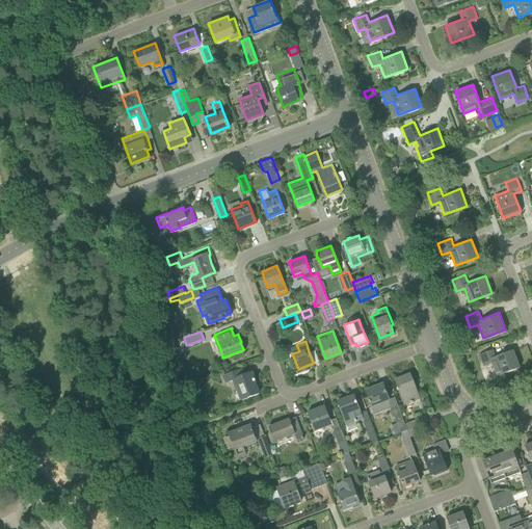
[(512,348),(495,355),(491,348),(479,352),(483,364),(491,361),(497,374),(520,366),(512,348)]
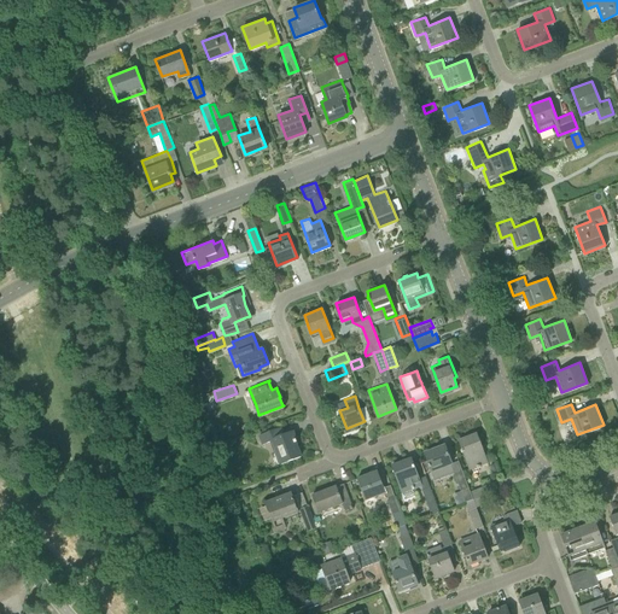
[(292,430),(283,433),(280,426),(258,434),(262,444),(269,440),(278,463),(301,455),(295,440),(297,440),(292,430)]
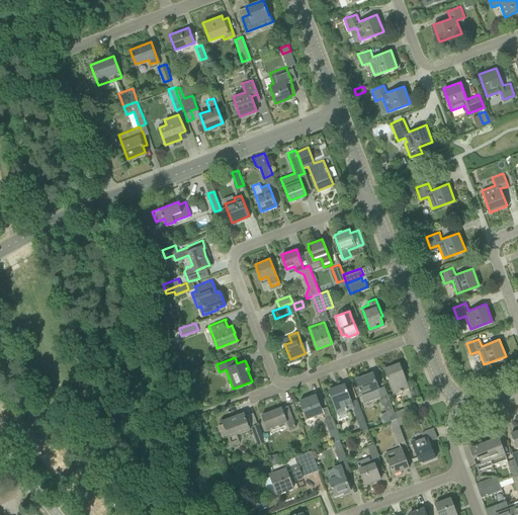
[(403,389),(409,387),(400,362),(384,367),(386,375),(394,393),(403,390),(403,389)]
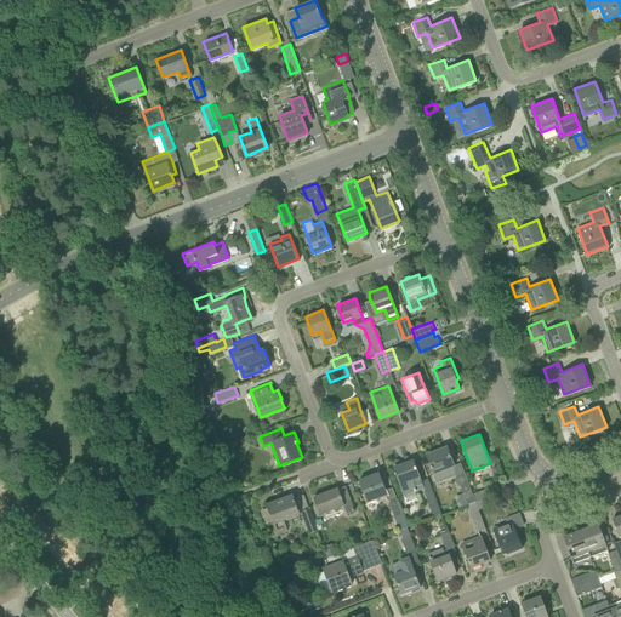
[(446,446),(427,453),(437,480),(456,473),(455,470),(453,464),(454,464),(446,446)]
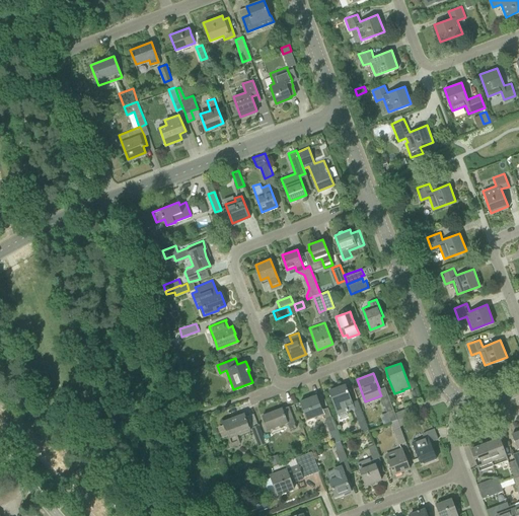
[(345,383),(328,389),(332,398),(338,413),(340,418),(348,415),(346,410),(354,407),(352,400),(349,392),(345,383)]
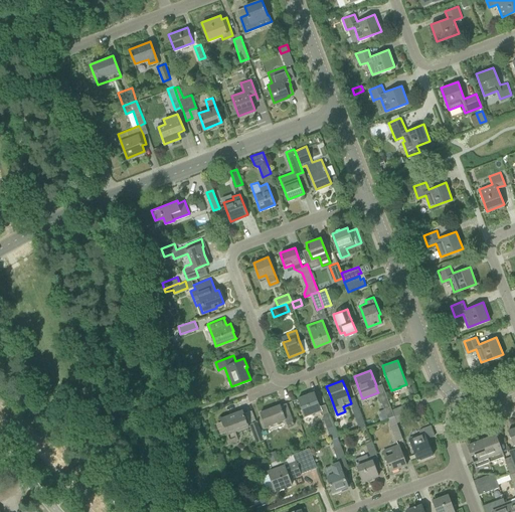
[(394,414),(391,408),(384,390),(378,392),(387,417),(394,414)]
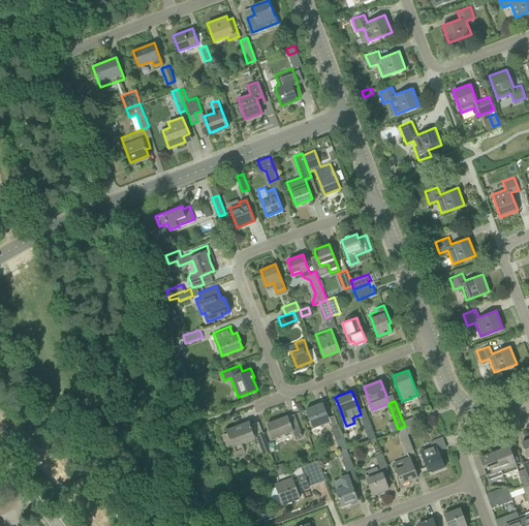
[(330,421),(327,411),(322,402),(306,408),(312,427),(330,421)]
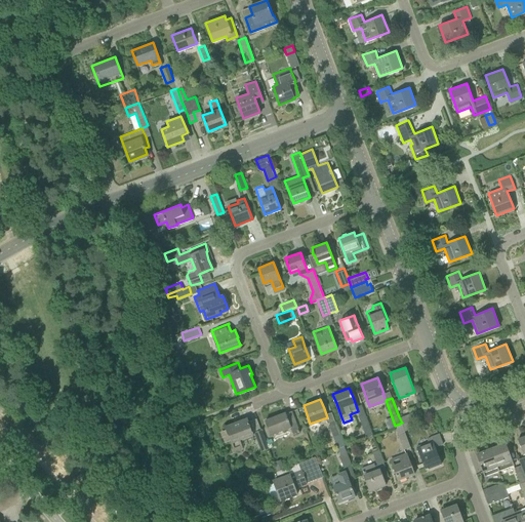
[(402,423),(422,414),(420,408),(399,416),(402,423)]
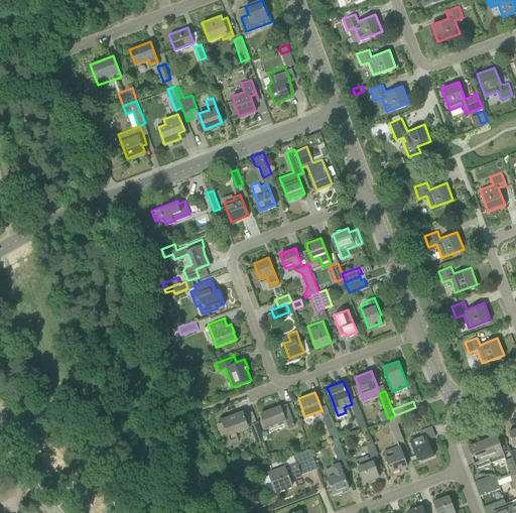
[(293,423),(287,408),(285,403),(260,412),(265,426),(286,419),(288,425),(293,423)]
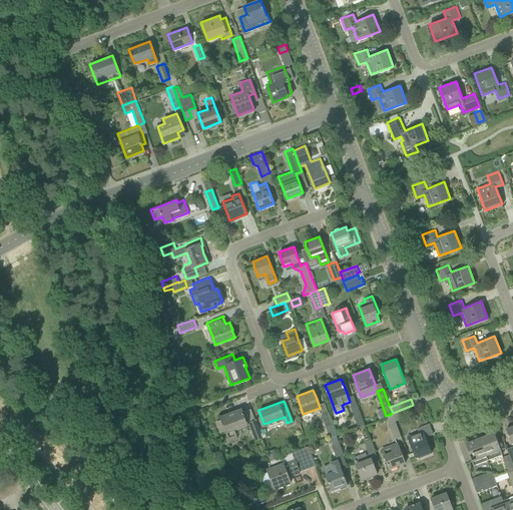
[(358,426),(364,424),(357,405),(351,407),(358,426)]
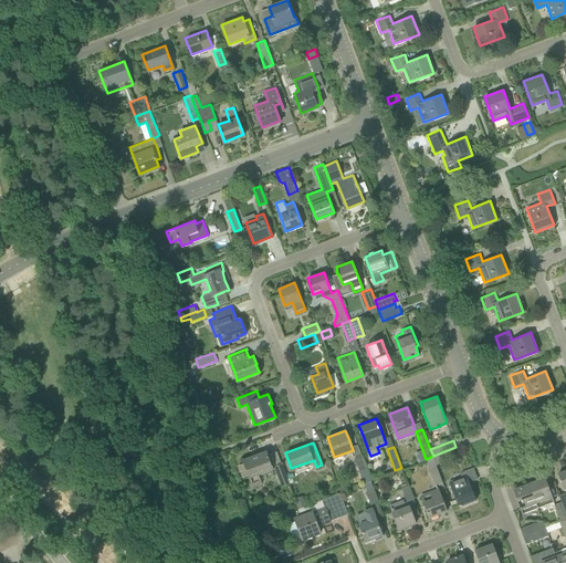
[(273,469),(270,460),(266,450),(243,459),(253,486),(262,482),(259,473),(273,469)]
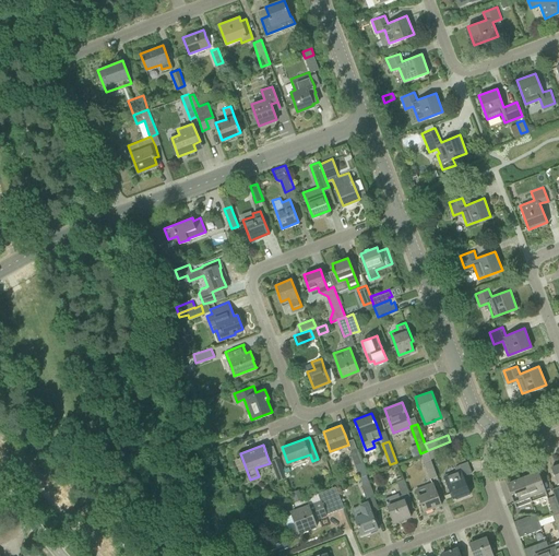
[(428,450),(430,458),(438,454),(436,447),(428,450)]
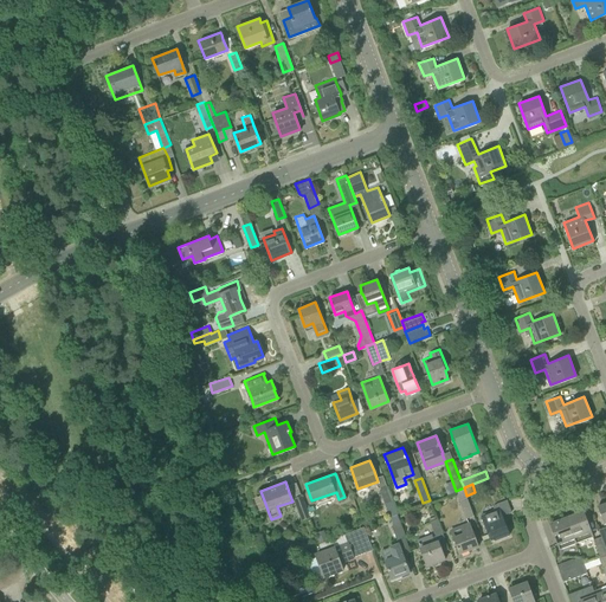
[(389,515),(397,512),(387,485),(379,489),(389,515)]
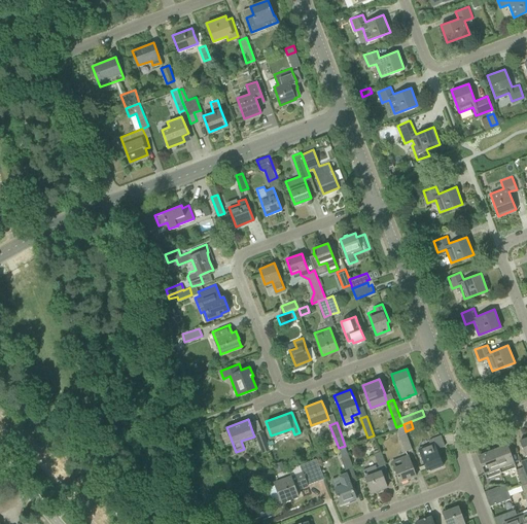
[(407,433),(406,431),(403,424),(396,427),(406,450),(412,448),(407,433)]
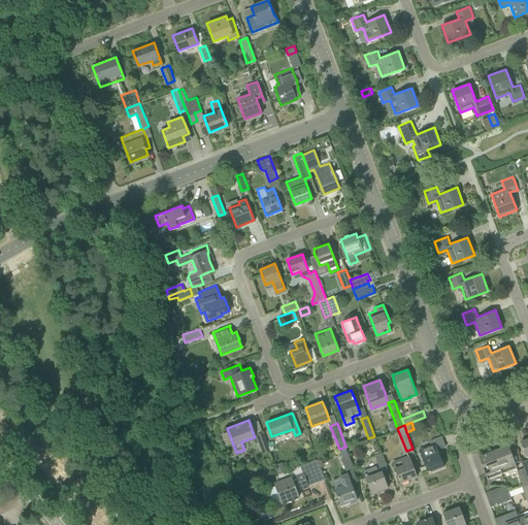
[(263,453),(270,451),(263,431),(255,433),(263,453)]
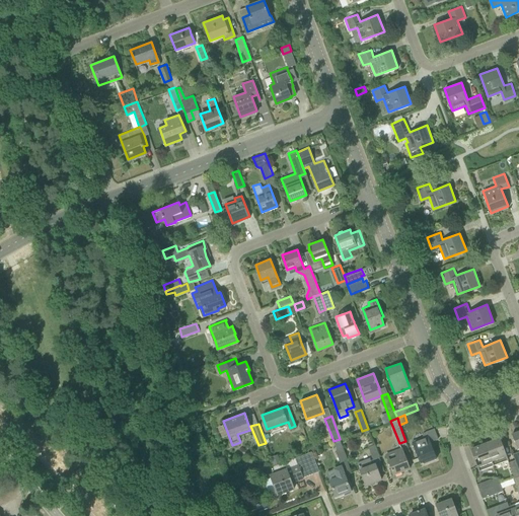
[(421,463),(436,457),(427,435),(412,441),(421,463)]
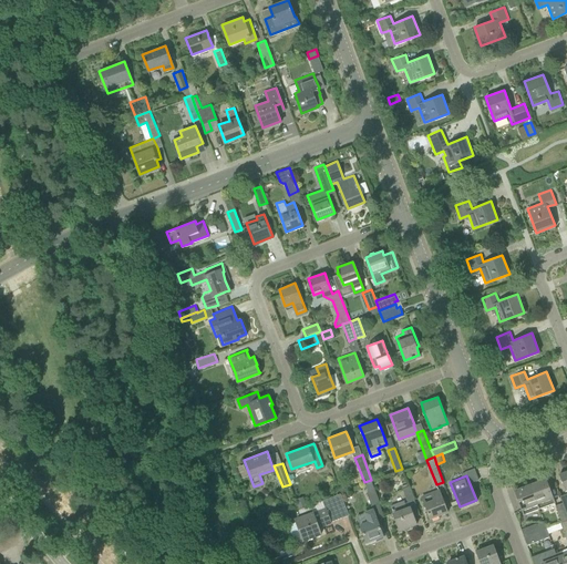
[(539,508),(554,501),(545,479),(531,484),(539,508)]
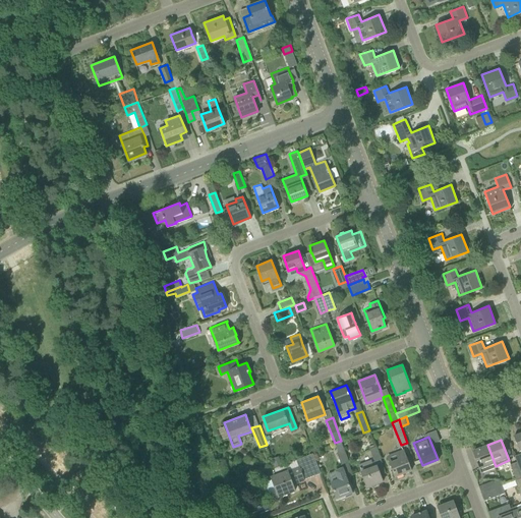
[(373,459),(381,457),(375,445),(369,448),(373,459)]
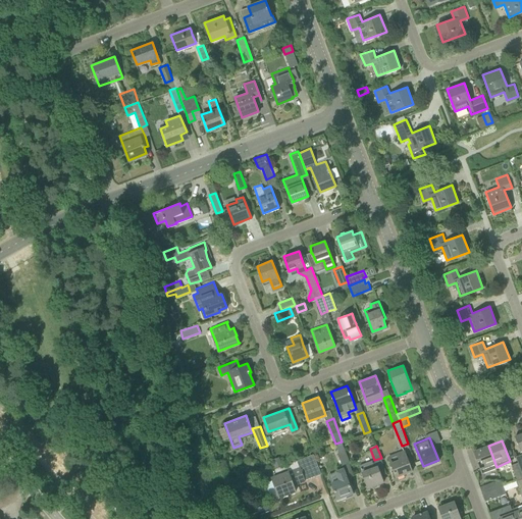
[(481,472),(497,467),(488,446),(474,451),(481,472)]
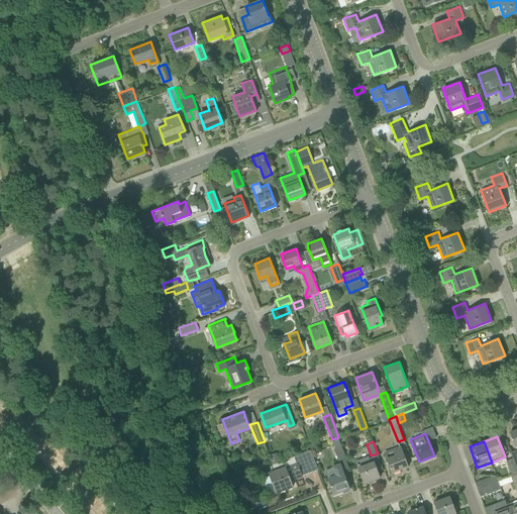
[(338,459),(346,457),(341,444),(334,447),(338,459)]
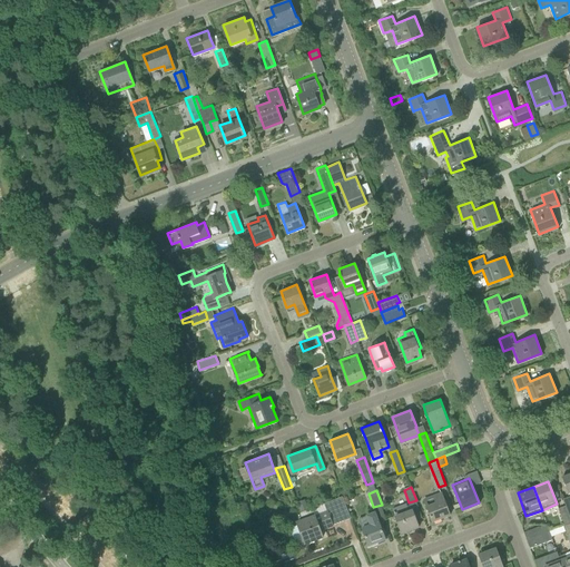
[(432,520),(450,514),(442,492),(434,496),(434,494),(424,498),(432,520)]
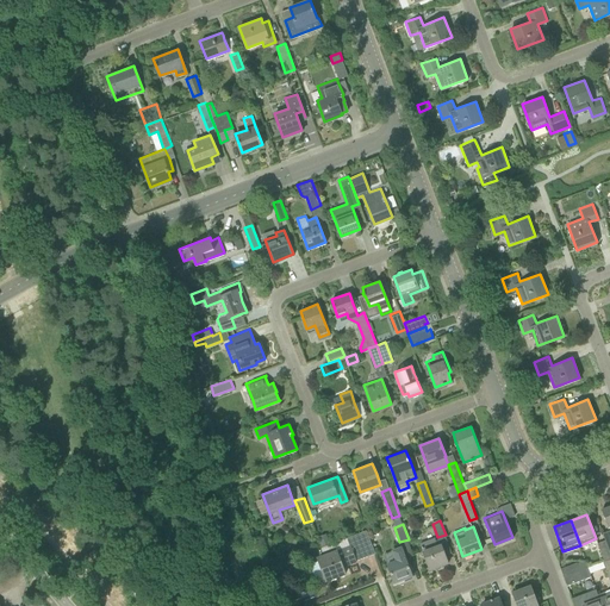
[(349,536),(352,544),(350,545),(349,544),(317,556),(327,579),(344,573),(342,564),(355,560),(374,551),(366,529),(349,536)]
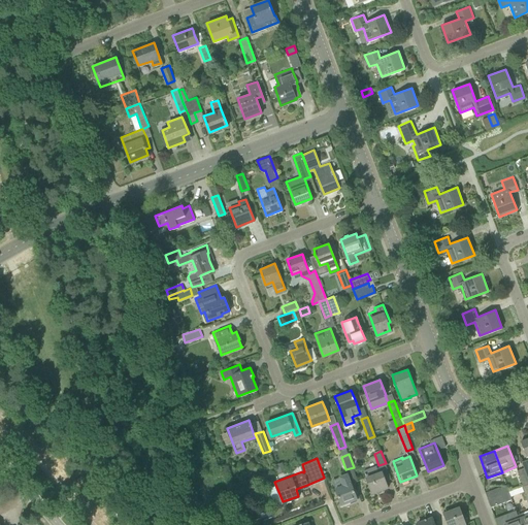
[(278,472),(285,469),(282,461),(275,463),(278,472)]
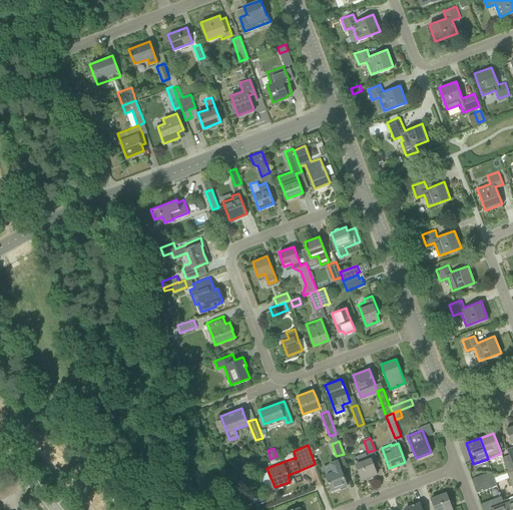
[(370,453),(367,454),(366,451),(353,456),(361,478),(377,473),(374,466),(370,453)]
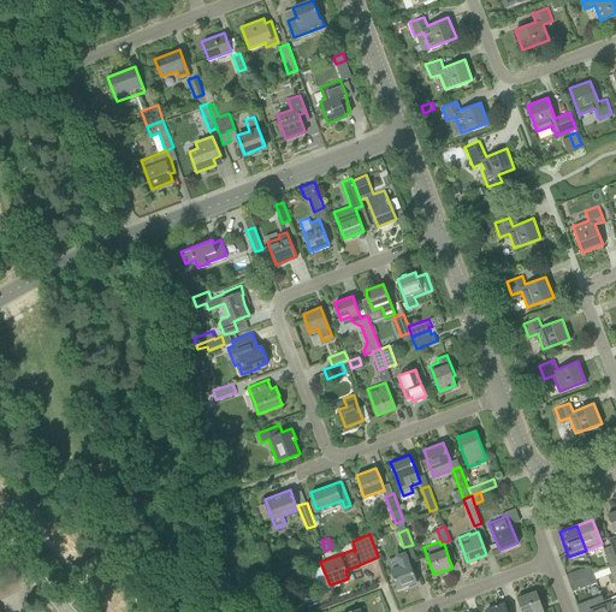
[(615,562),(615,557),(611,545),(603,547),(609,565),(615,562)]
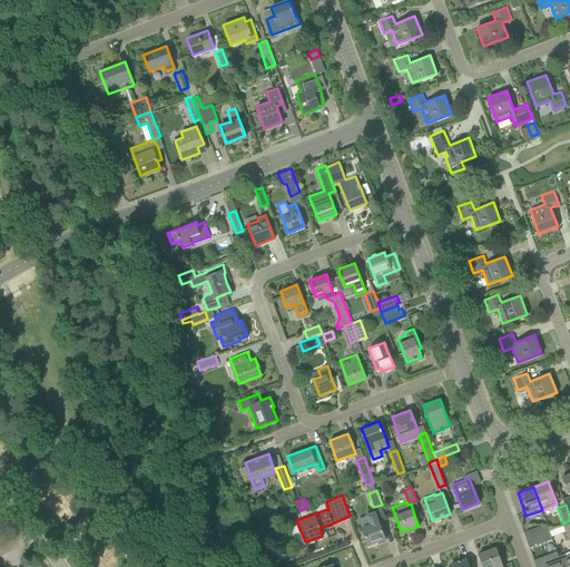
[(385,538),(379,521),(375,511),(366,514),(371,524),(362,527),(369,544),(385,538)]
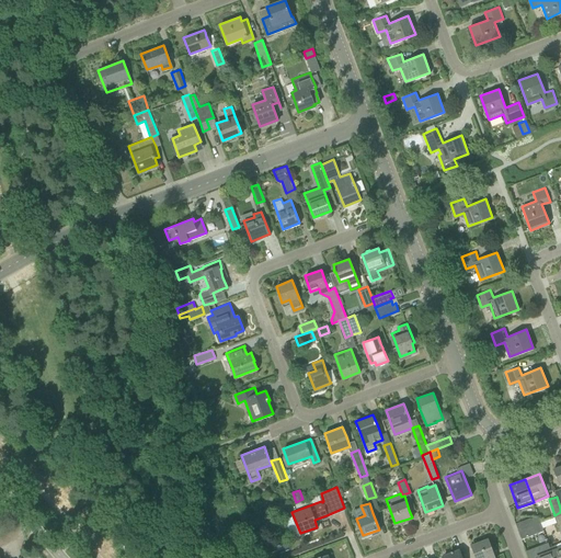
[(518,530),(533,523),(530,516),(515,522),(518,530)]
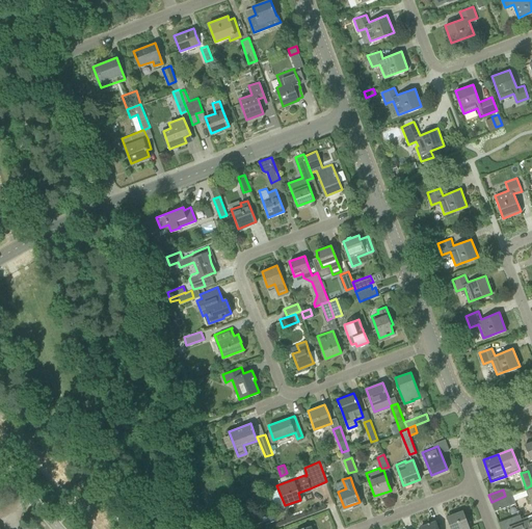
[(495,509),(514,502),(512,494),(505,496),(491,502),(495,509)]
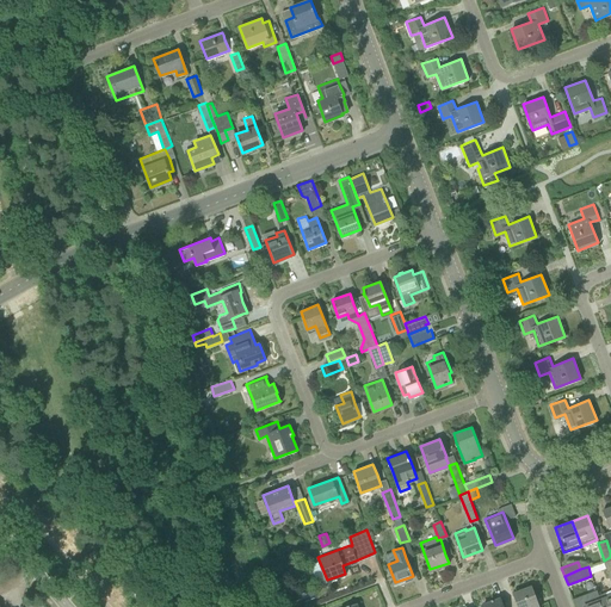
[(538,606),(531,586),(513,593),(518,606),(538,606)]
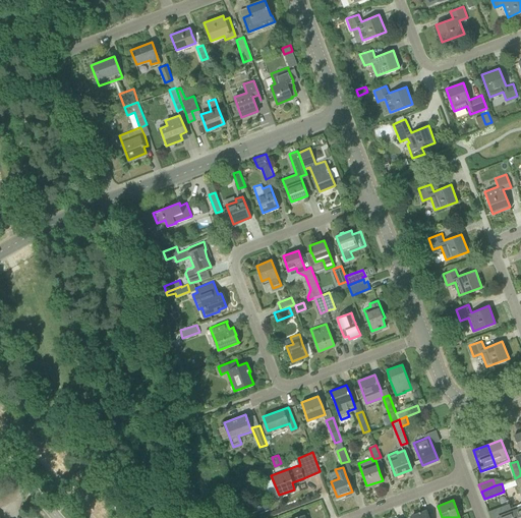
[(520,517),(520,502),(511,507),(514,517),(520,517)]
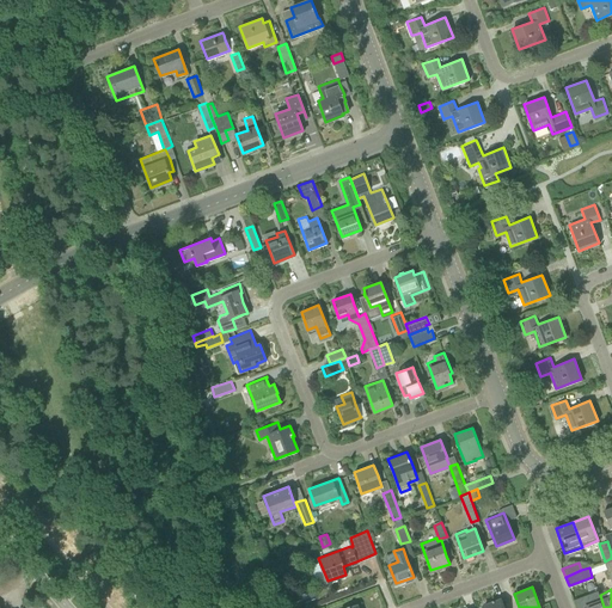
[(604,607),(600,595),(598,591),(581,597),(585,606),(579,607),(604,607)]
